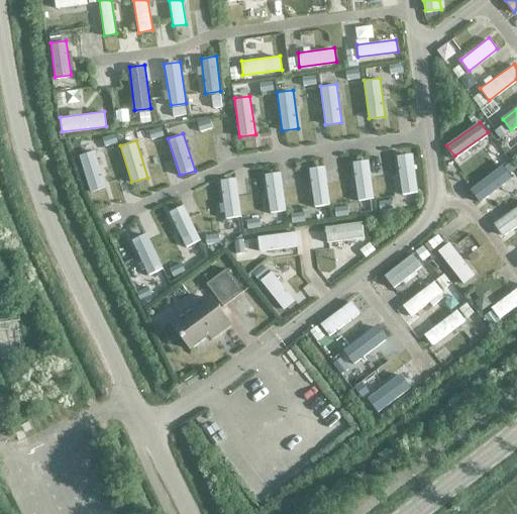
[(106,187),(94,150),(79,155),(91,192),(106,187)]
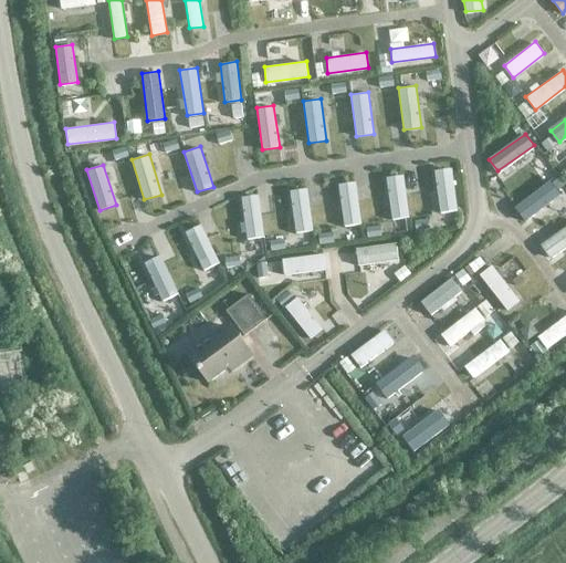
[(435,170),(440,212),(458,210),(452,168),(435,170)]
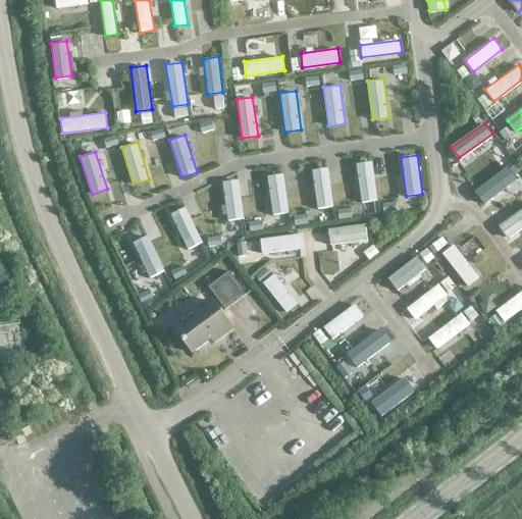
[(362,202),(377,199),(372,161),(356,163),(362,202)]
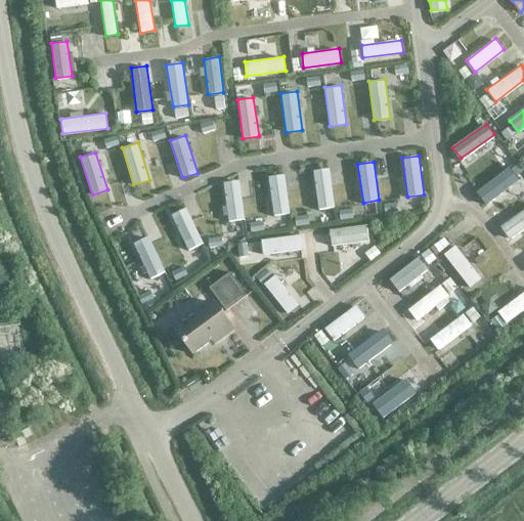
[(509,167),(474,193),(483,205),(518,180),(509,167)]
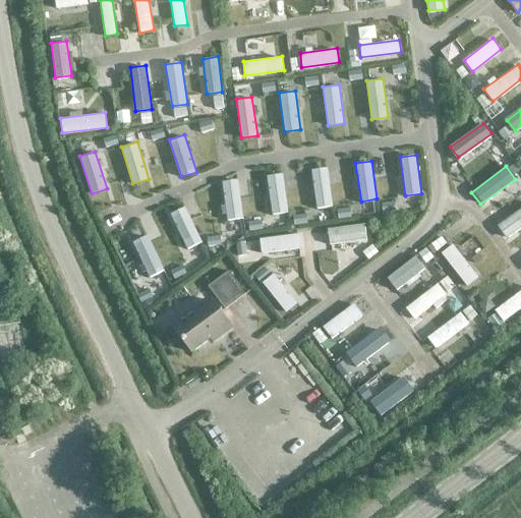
[(328,167),(311,169),(317,207),(333,205),(328,167)]
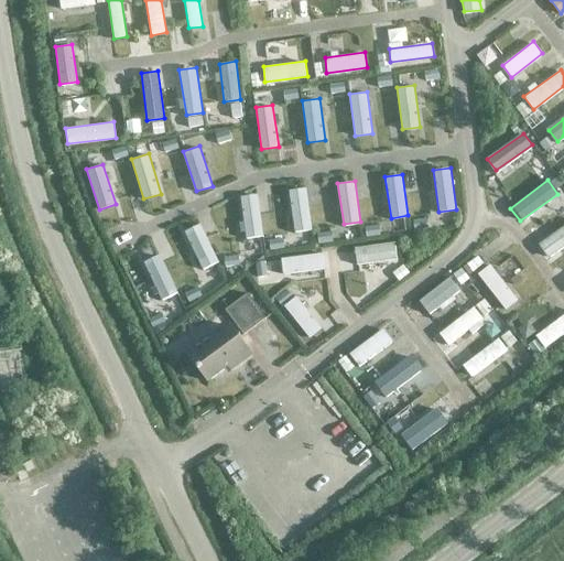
[(289,190),(294,230),(312,229),(306,187),(289,190)]
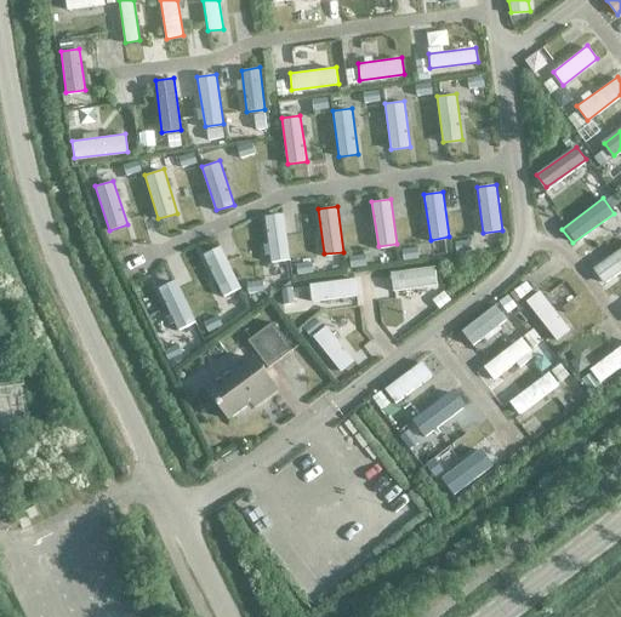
[(290,258),(284,213),(265,215),(271,261),(290,258)]
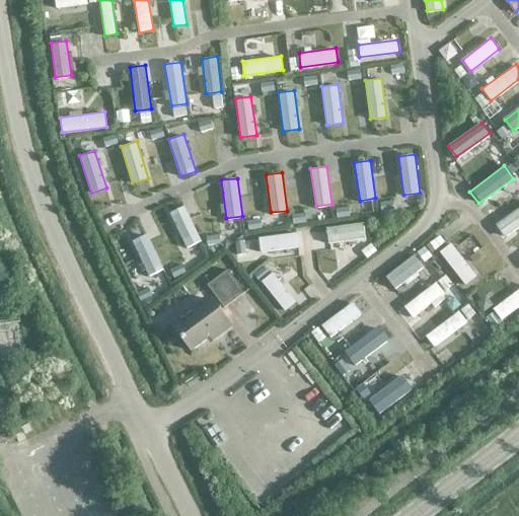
[(202,239),(184,205),(169,212),(187,247),(202,239)]
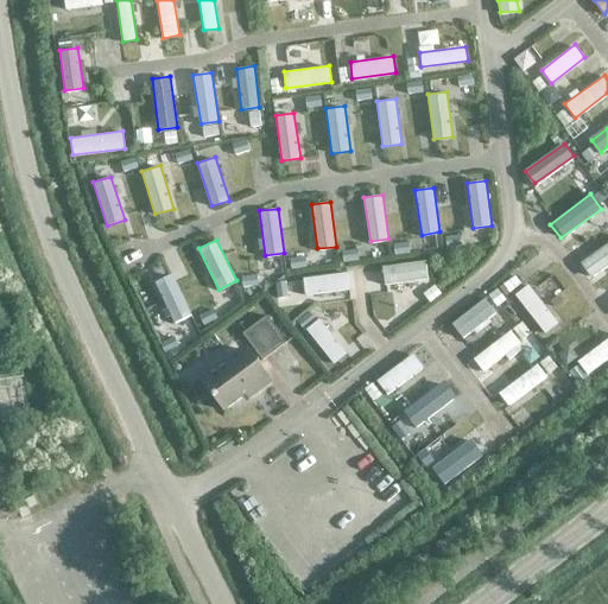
[(607,264),(607,242),(580,262),(591,277),(607,264)]
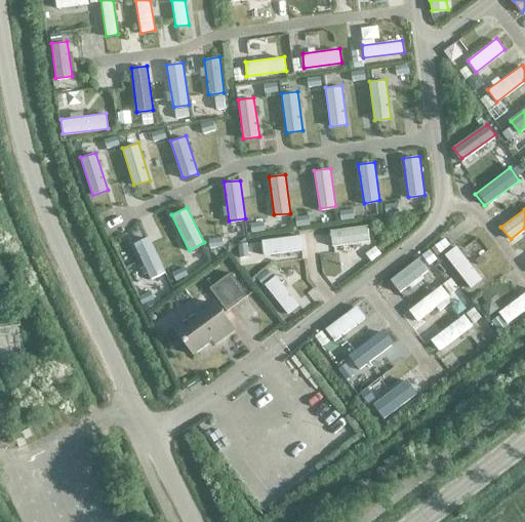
[(332,245),(369,241),(368,225),(330,230),(332,245)]
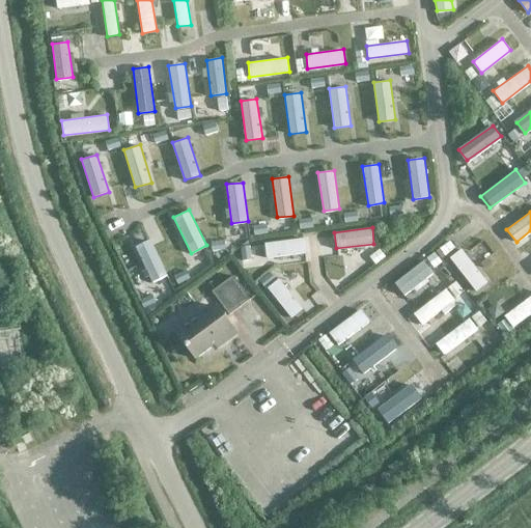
[(267,257),(305,252),(303,238),(264,243),(267,257)]
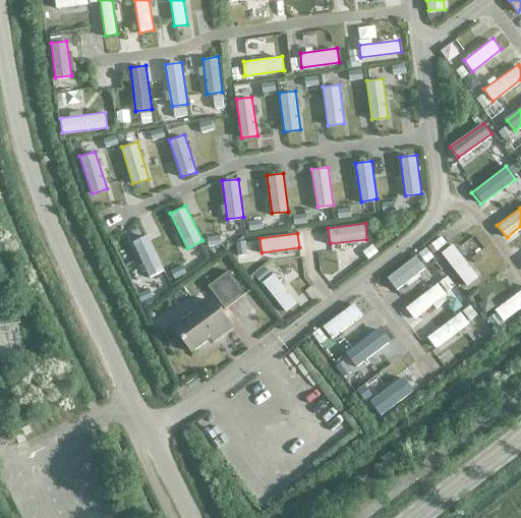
[(132,241),(150,276),(164,269),(148,234),(132,241)]
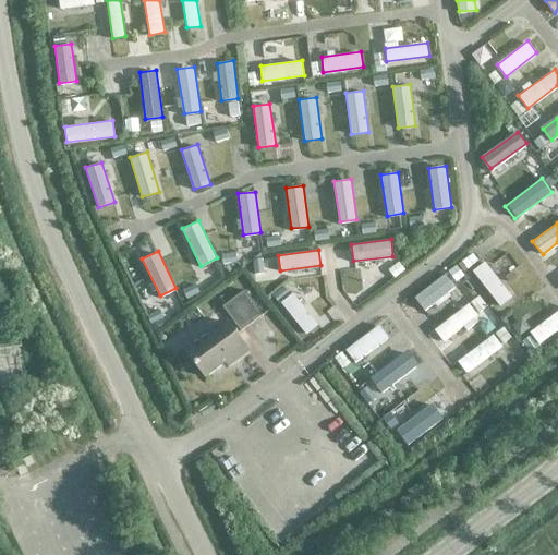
[(500,306),(512,297),(485,261),(473,270),(500,306)]
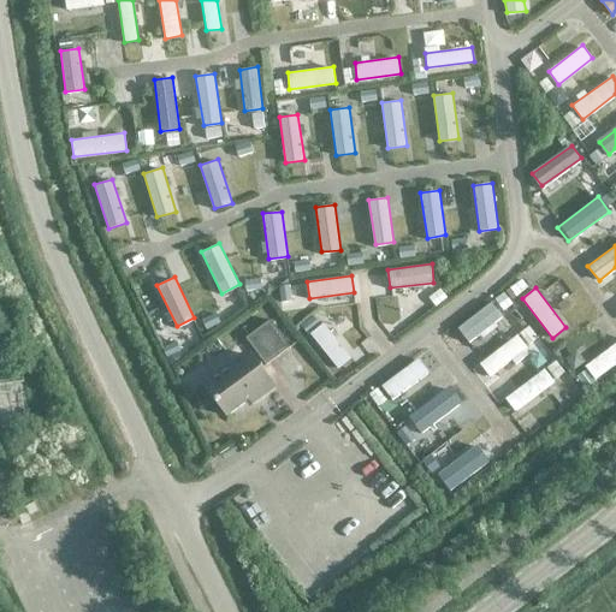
[(502,316),(491,301),(457,327),(469,342),(502,316)]
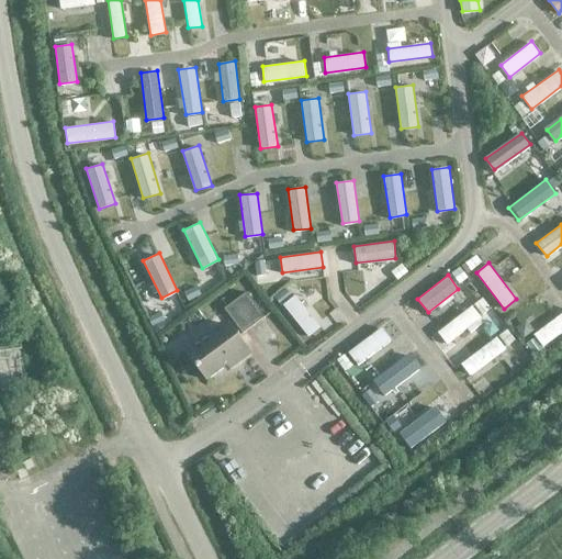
[(243,332),(265,315),(247,290),(224,308),(243,332)]
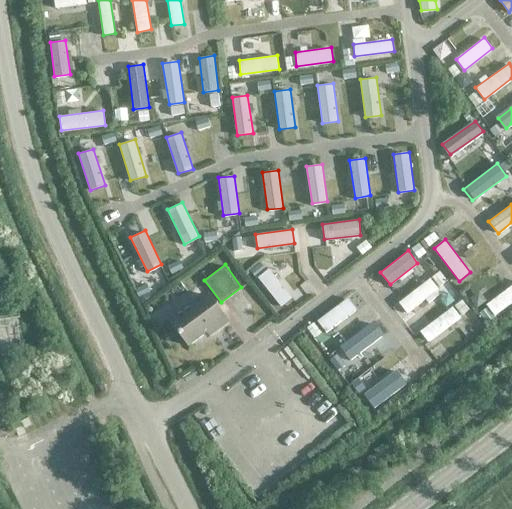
[(258,277),(281,306),(292,298),(269,268),(258,277)]
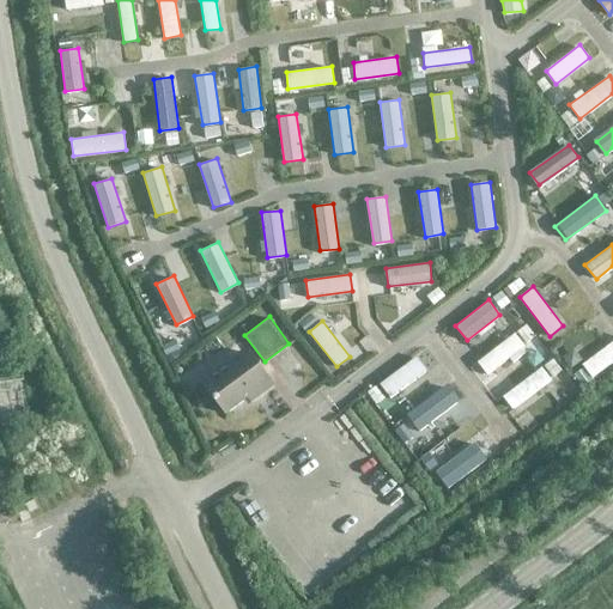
[(515,333),(478,361),(487,375),(525,345),(515,333)]
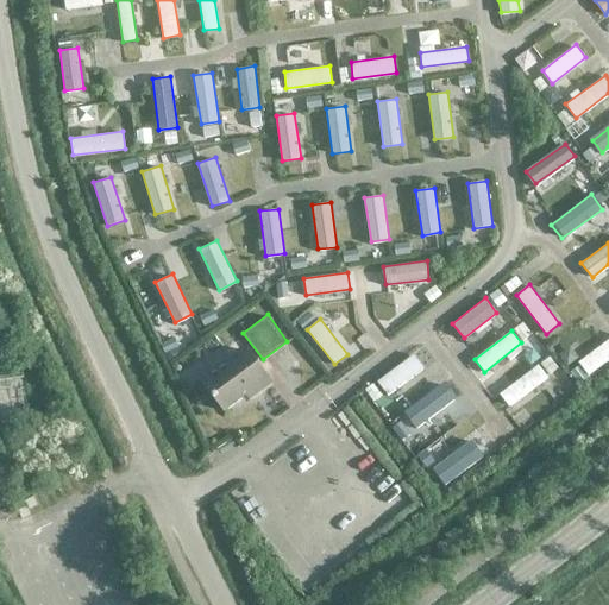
[(608,357),(608,338),(578,360),(588,373),(608,357)]
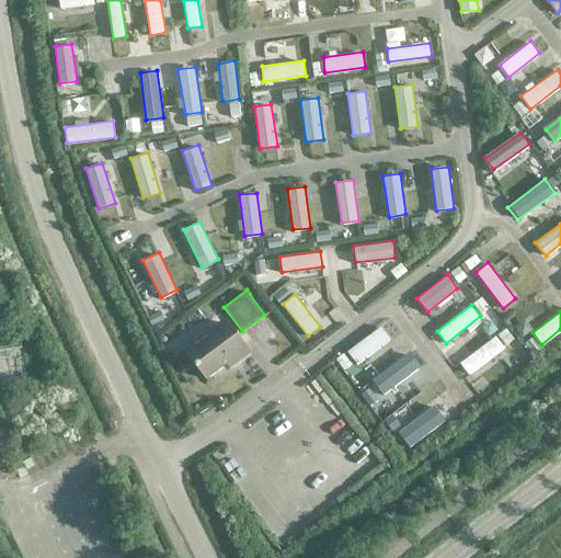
[(230,366),(250,352),(229,323),(217,332),(214,328),(185,349),(207,378),(227,363),(230,366)]
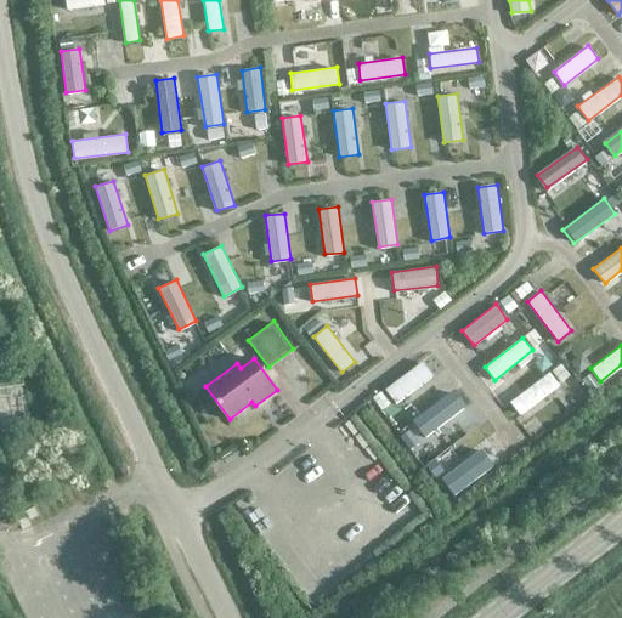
[(395,403),(433,375),(423,362),(385,389),(395,403)]
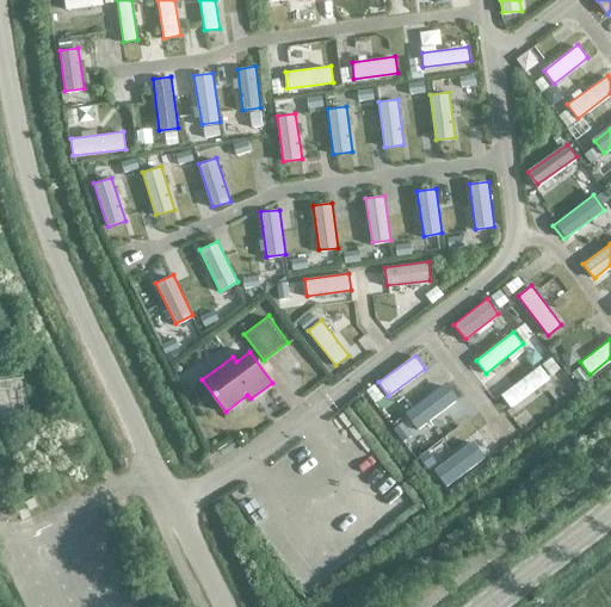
[(501,395),(511,407),(549,377),(539,365),(501,395)]
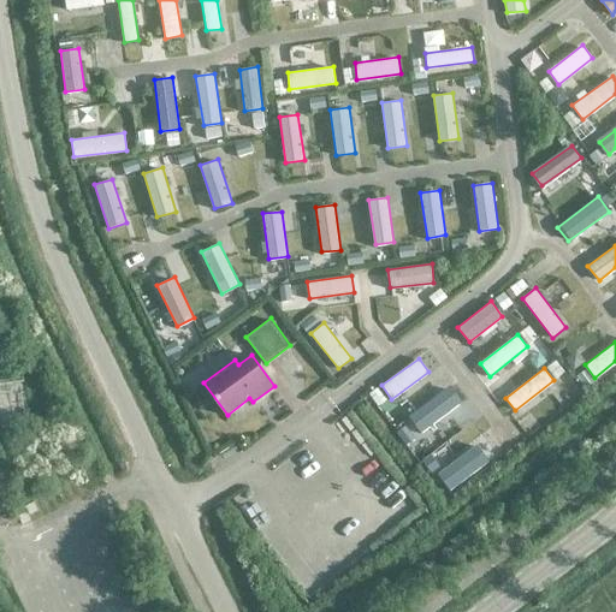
[(418,431),(452,404),(443,391),(409,417),(418,431)]
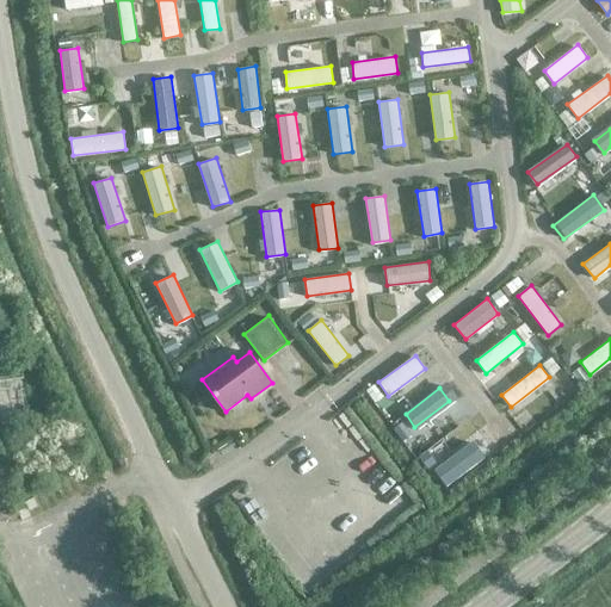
[(477,440),(436,472),(446,485),(488,454),(477,440)]
